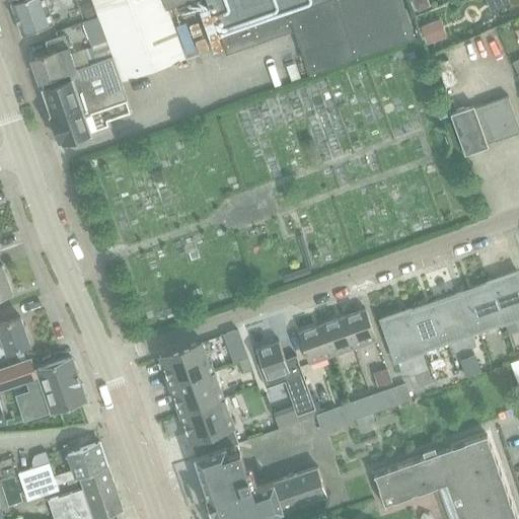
[(20,0),(11,3),(22,34),(53,24),(46,5),(59,0),(20,0)]
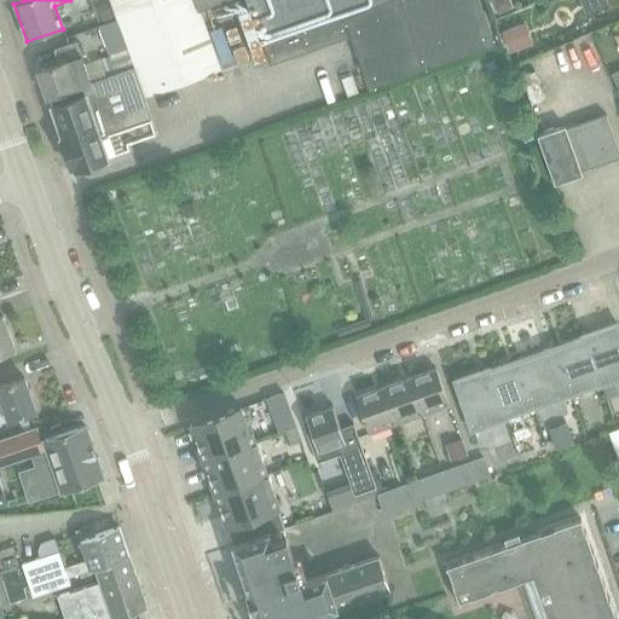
[(157,136),(149,113),(144,97),(221,69),(200,10),(227,0),(244,0),(270,67),(352,36),(371,90),(495,45),(479,0),(111,0),(129,51),(133,63),(131,64),(132,68),(91,82),(81,86),(82,86),(85,96),(97,127),(108,157),(131,150),(129,145),(157,136)]
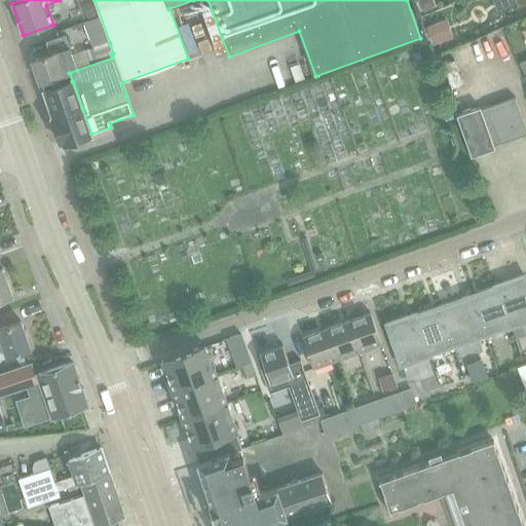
[(433,0),(417,0),(422,12),(436,7),(433,0)]
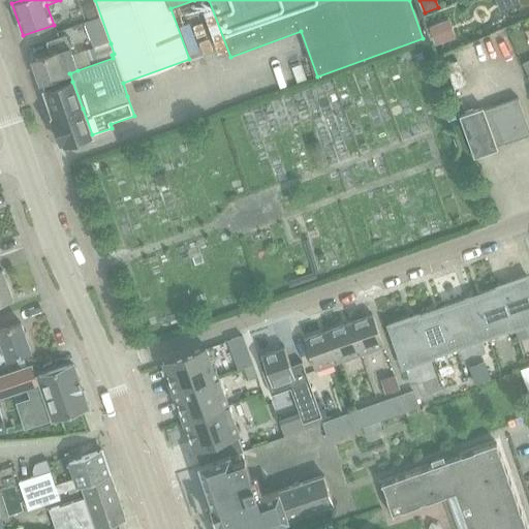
[(455,40),(448,22),(430,28),(436,47),(455,40)]
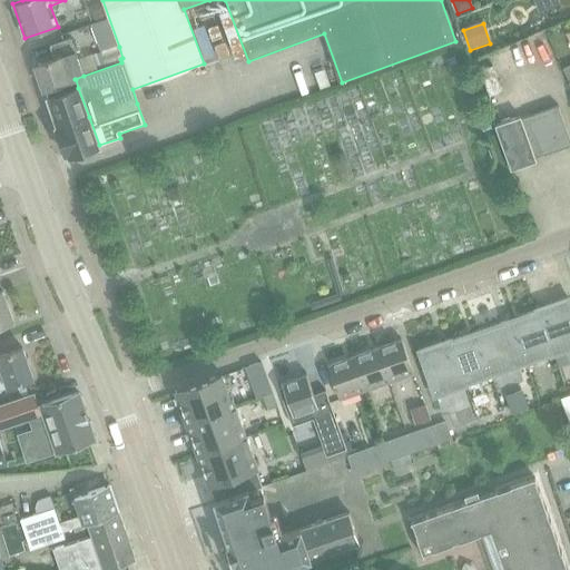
[(123,58),(119,47),(78,62),(70,38),(48,46),(52,59),(33,66),(43,90),(76,79),(75,79),(84,76),(121,62),(120,59),(123,58)]
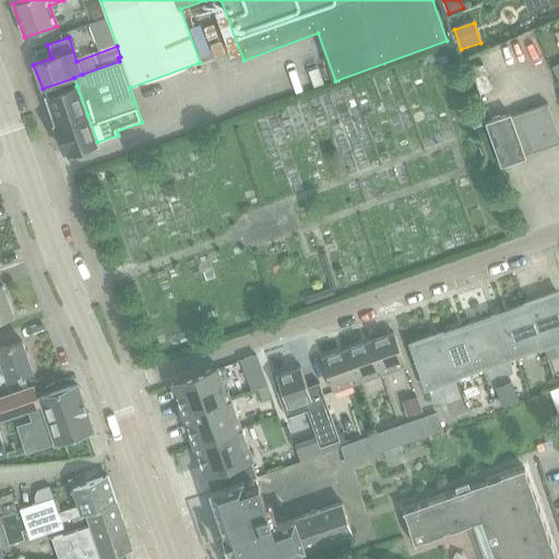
[(483,64),(471,69),(480,94),(491,90),(483,64)]
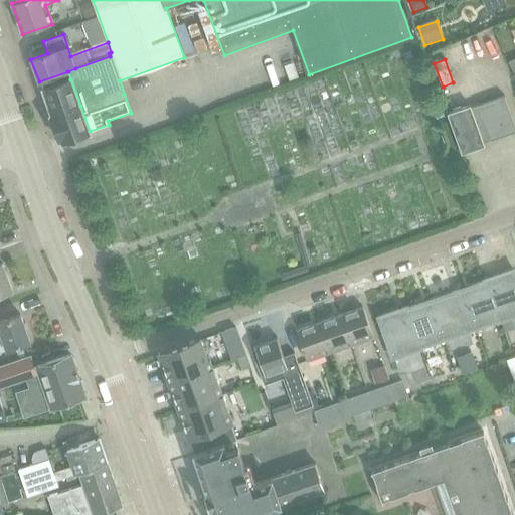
[(285,66),(290,81),(300,78),(295,63),(285,66)]
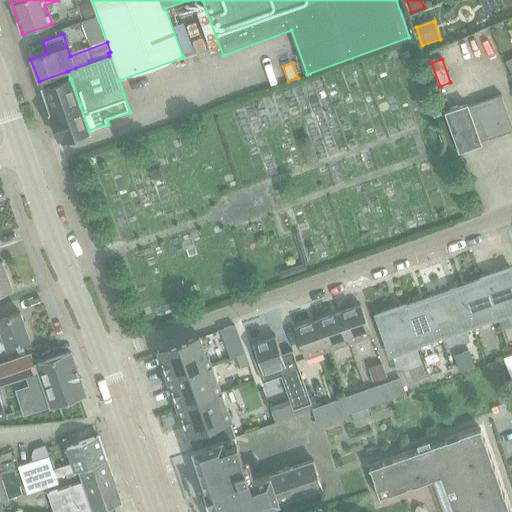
[(80,105),(70,79),(42,88),(51,114),(50,114),(50,115),(80,105)]
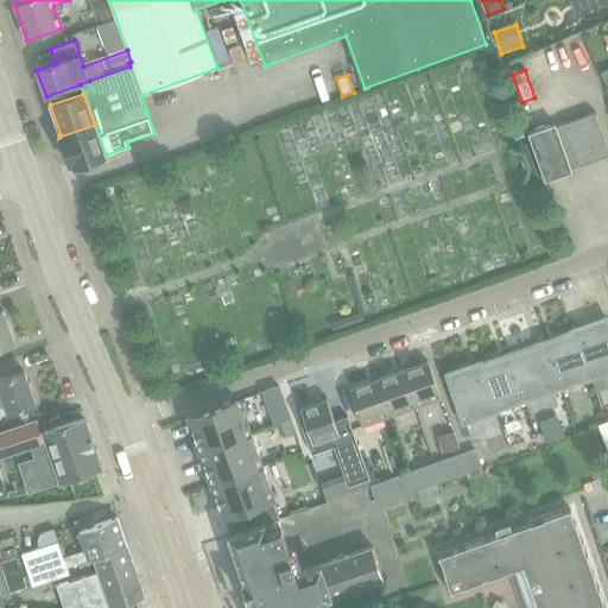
[(607,153),(593,112),(527,134),(544,182),(570,172),(569,168),(577,165),(578,166),(607,154),(607,153)]
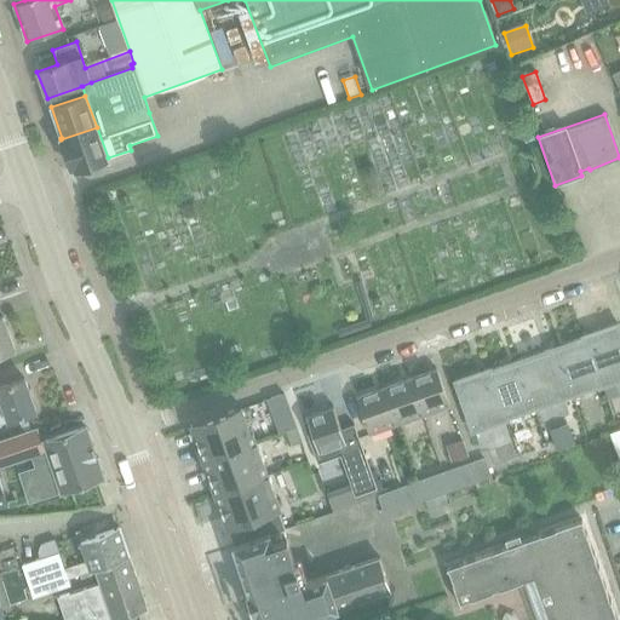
[(108,158),(97,127),(61,139),(72,170),(73,170),(74,171),(108,159),(108,158)]
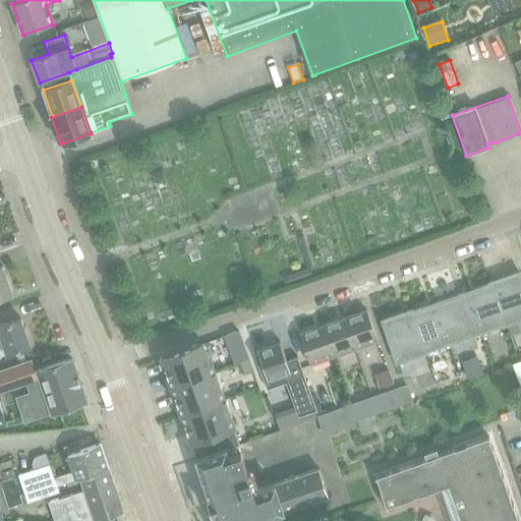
[(2,267),(0,268),(0,298),(12,294),(2,267)]
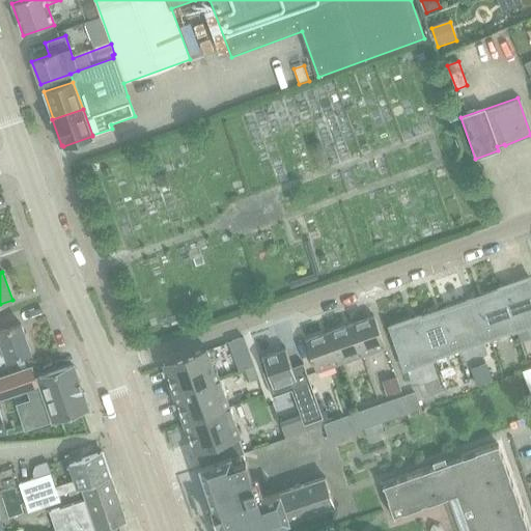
[(530,325),(530,285),(528,278),(498,288),(499,290),(459,304),(473,343),(512,329),(513,331),(530,325)]
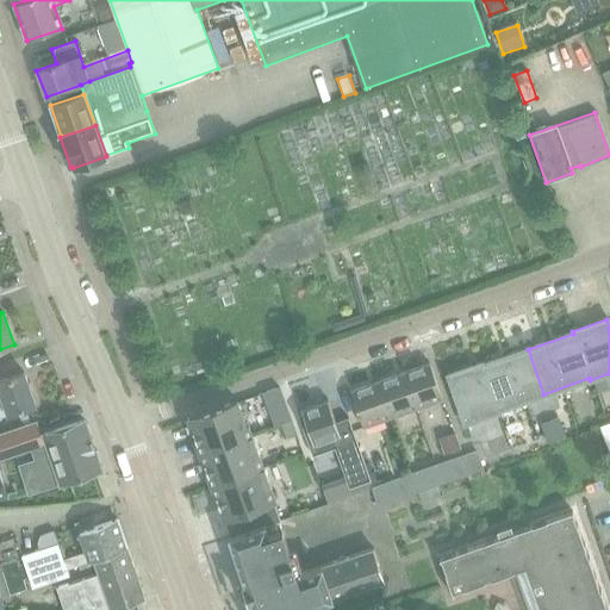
[(498,411),(543,394),(528,349),(483,366),(481,363),(447,377),(465,425),(499,414),(498,411)]
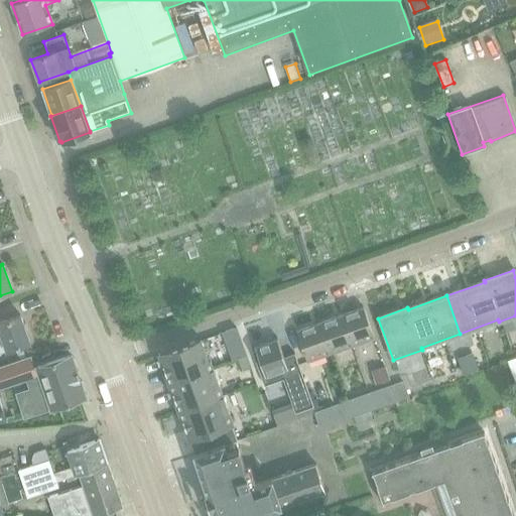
[(374,338),(370,327),(364,308),(341,315),(352,346),(374,338)]
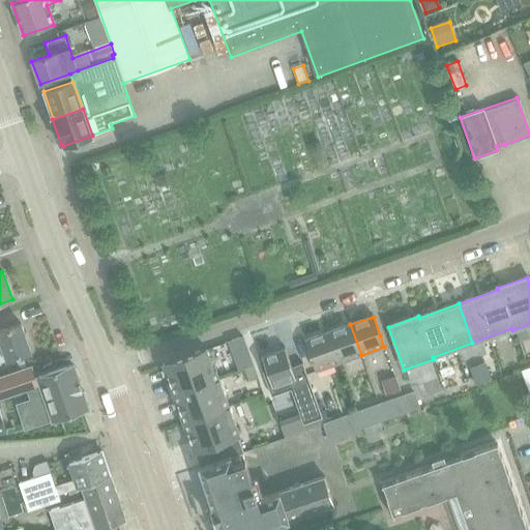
[(0,362),(11,359),(31,352),(21,324),(0,330),(0,362)]
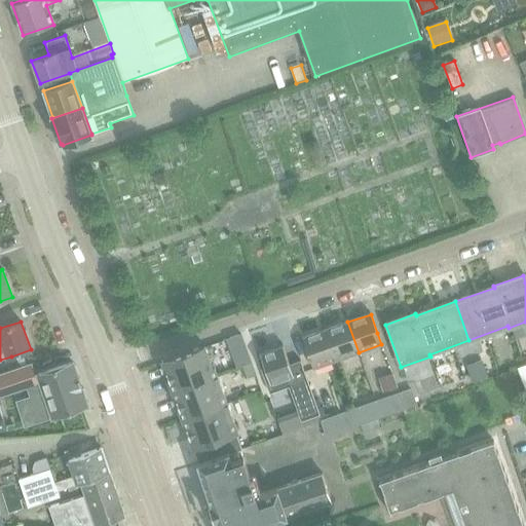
[(347,322),(325,330),(336,361),(359,352),(347,322)]
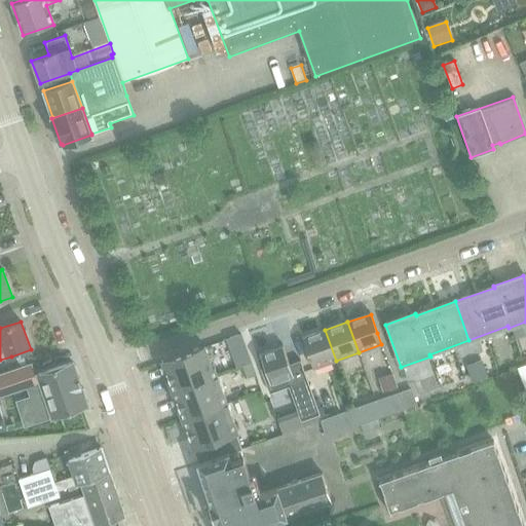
[(312,369),(336,361),(325,330),(302,338),(312,369)]
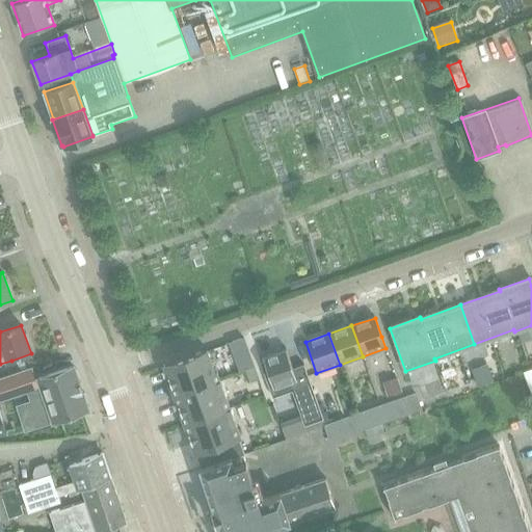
[(230,343),(240,372),(245,370),(254,368),(243,339),(230,343)]
